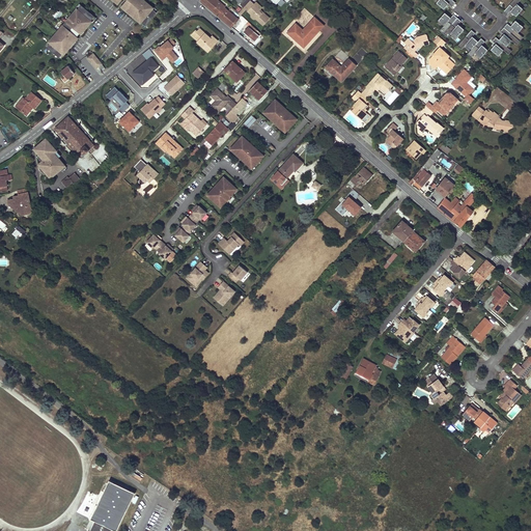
[(152,8),(154,7),(144,0),(143,0),(142,0),(127,0),(121,6),(126,9),(127,8),(132,14),(131,15),(141,23),(142,22),(146,25),(157,12),(152,8)]
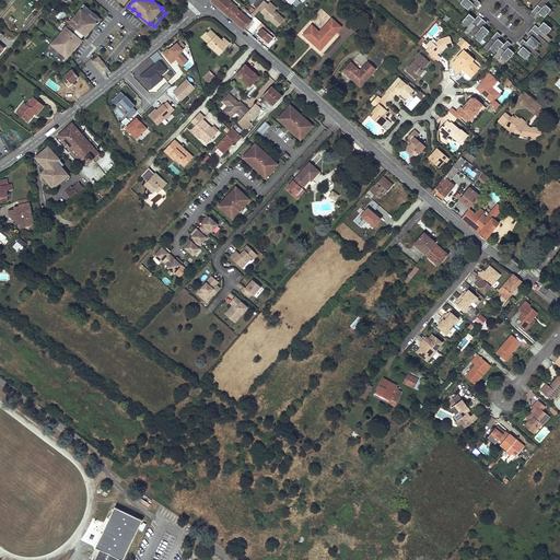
[(277,26),(286,18),(275,9),(277,7),(270,0),(268,2),(265,0),(263,0),(256,8),(277,26)]
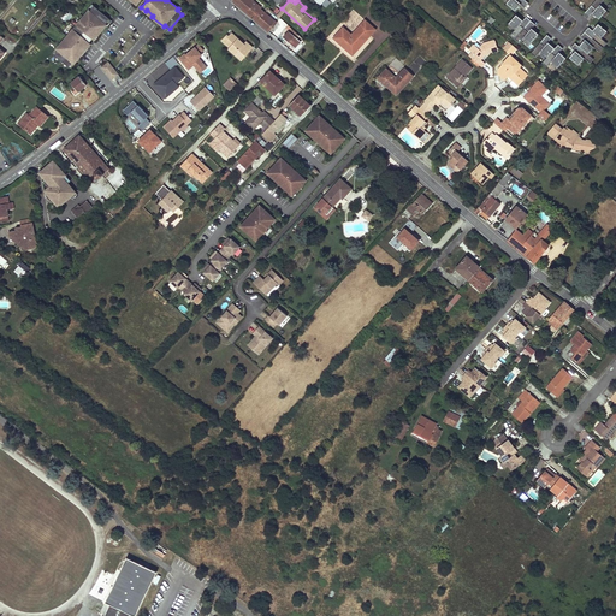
[(525,7),(528,3),(525,0),(509,0),(507,4),(515,11),(522,4),(525,7)]
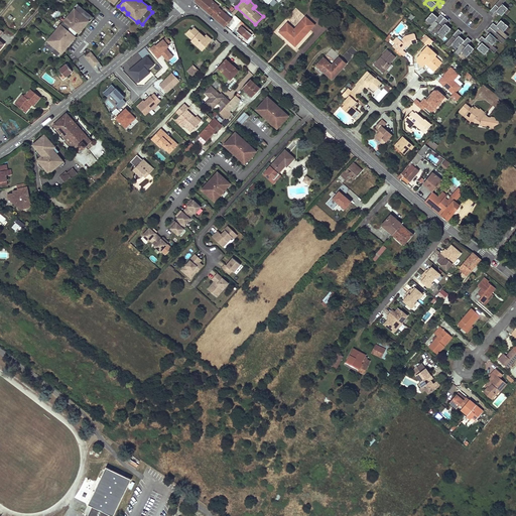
[(499,0),(490,11),(493,14),(496,11),(502,16),(508,9),(502,4),(505,0),(499,0)]
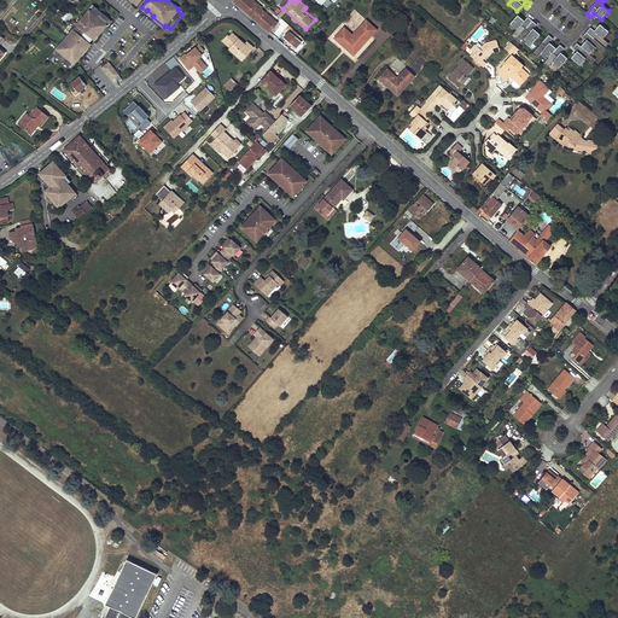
[(243,10),(258,22),(266,13),(250,1),(243,10)]
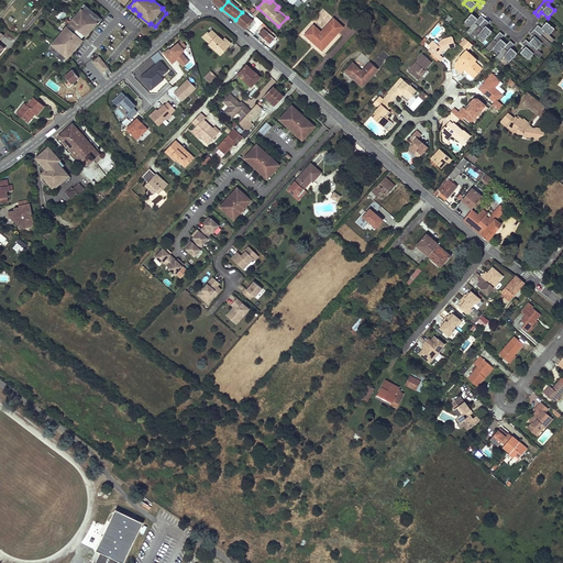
[(88,34),(97,23),(96,22),(100,18),(86,7),(83,11),(80,10),(72,21),(74,22),(70,24),(69,23),(64,31),(65,32),(59,39),(58,37),(52,45),(53,46),(50,51),(63,62),(66,58),(67,59),(75,51),(73,50),(78,44),(79,45),(83,41),(81,40),(74,33),(77,30),(85,36),(87,33),(88,34)]
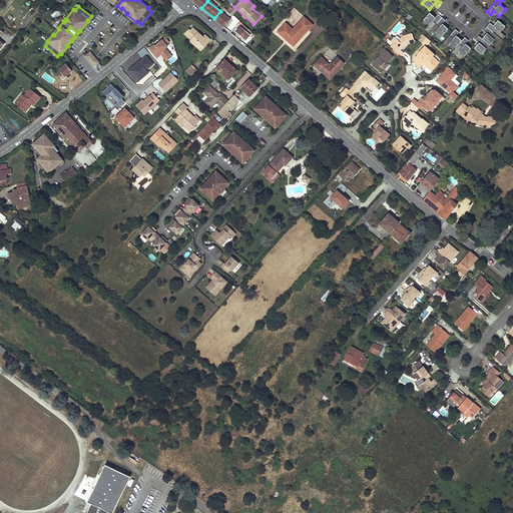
[(58,8),(50,16),(54,19),(62,11),(58,8)]
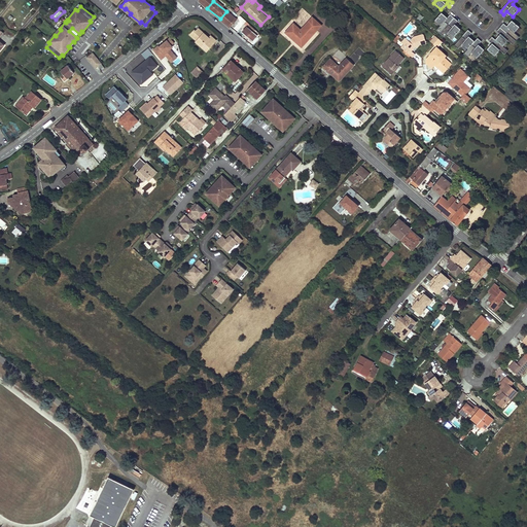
[(230,13),(226,11),(220,19),(230,27),(237,20),(230,13)]
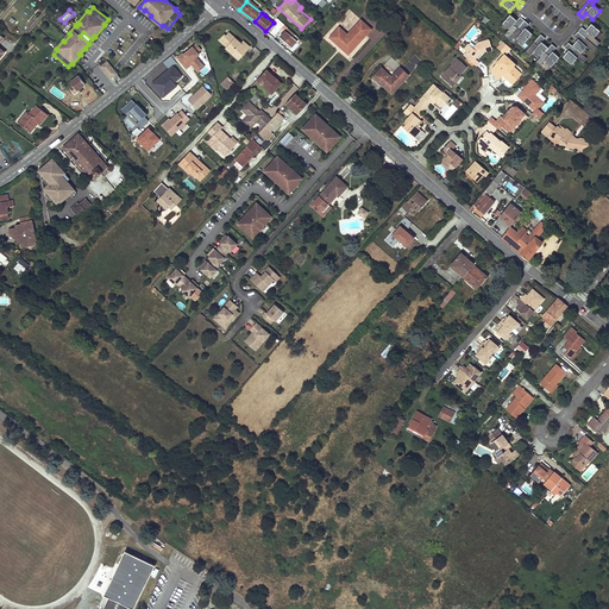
[(509,38),(525,20),(520,17),(518,20),(510,14),(503,23),(509,29),(504,35),(509,38)]
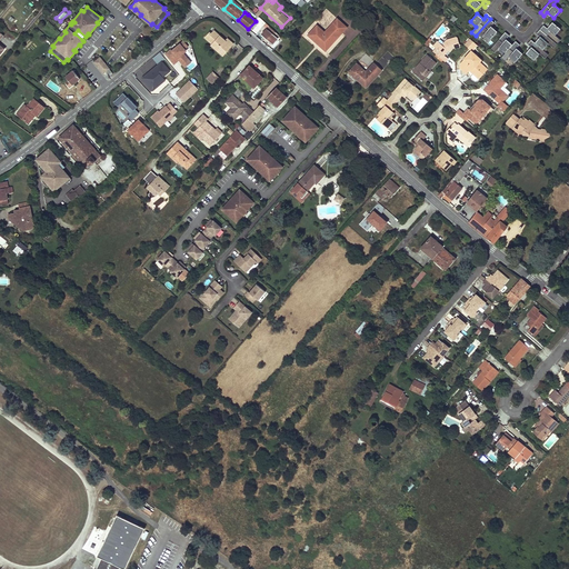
[(325,32),(317,26),(308,36),(326,51),(347,28),(338,19),(325,32)]
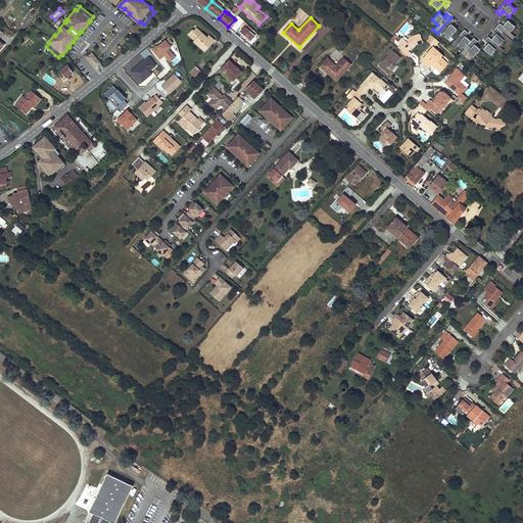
[(454,20),(450,17),(437,33),(440,36),(444,31),(450,36),(457,29),(452,24),(454,20)]
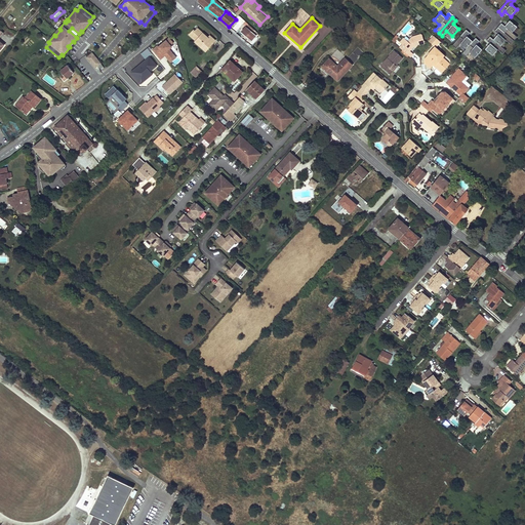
[(501,24),(498,28),(515,40),(518,37),(512,33),(517,27),(510,21),(505,26),(501,24)]
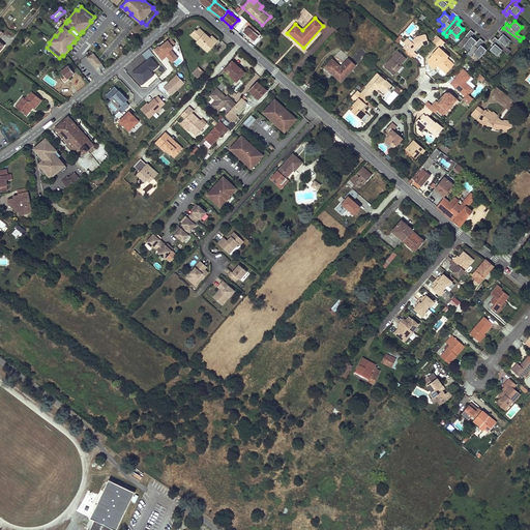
[(244,32),(255,40),(259,36),(258,35),(260,33),(251,25),(248,28),(244,32)]
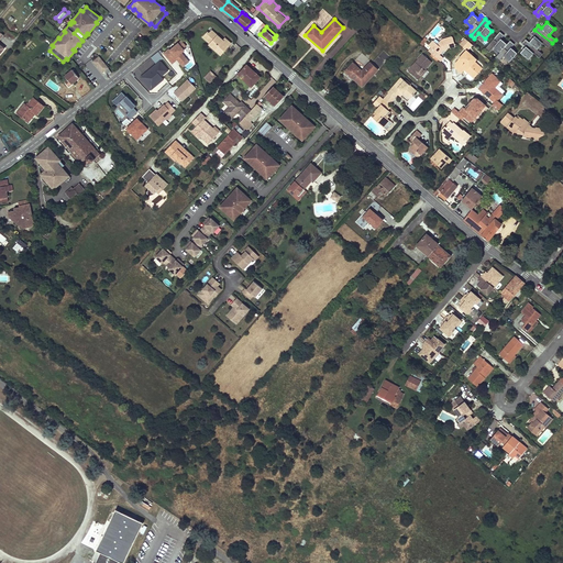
[(85,36),(77,30),(74,33),(81,40),(85,36)]
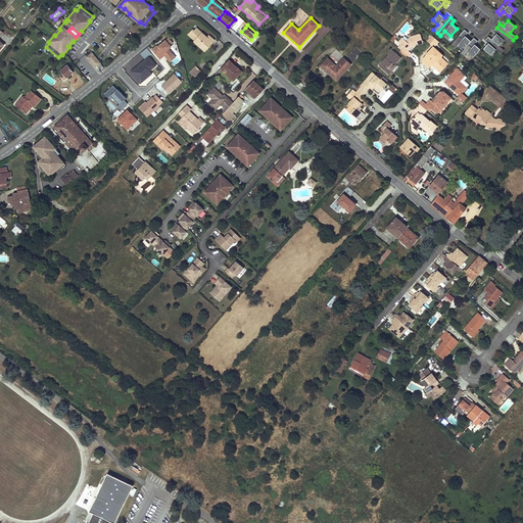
[(513,40),(496,28),(494,31),(496,33),(491,39),(500,45),(505,40),(510,44),(513,40)]
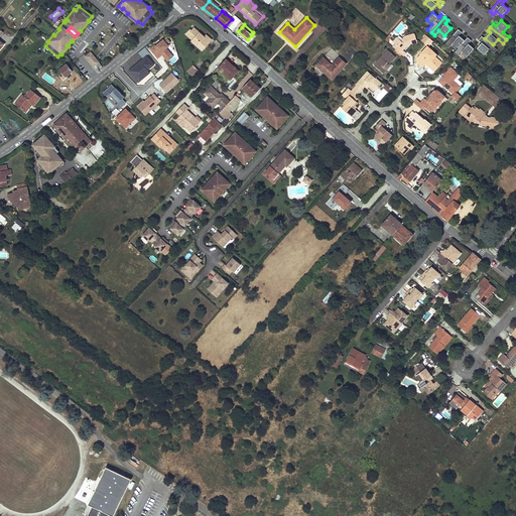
[(195,43),(200,48),(204,44),(206,46),(212,39),(207,35),(205,37),(195,28),(191,31),(190,29),(186,34),(192,40),(196,42),(195,43)]
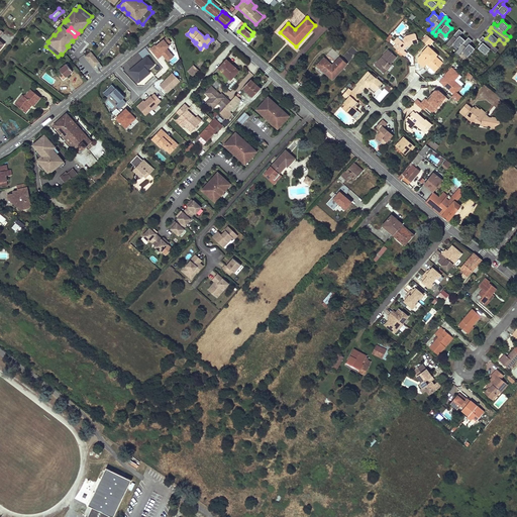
[(462,32),(458,29),(445,44),(449,47),(453,42),(459,47),(466,40),(459,35),(462,32)]
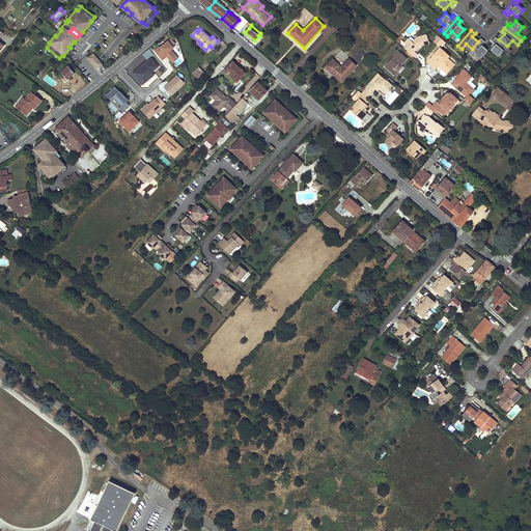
[(408,46),(406,49),(415,58),(418,54),(415,51),(418,47),(422,43),(423,44),(425,46),(429,44),(427,35),(426,34),(417,37),(413,42),(409,38),(404,43),(408,46)]
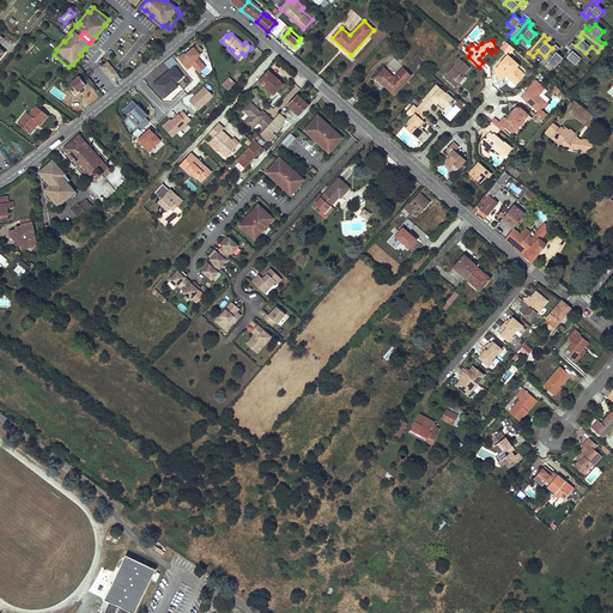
[(576,46),(574,43),(569,47),(572,50),(566,58),(575,65),(581,58),(588,62),(592,59),(586,53),(576,46)]
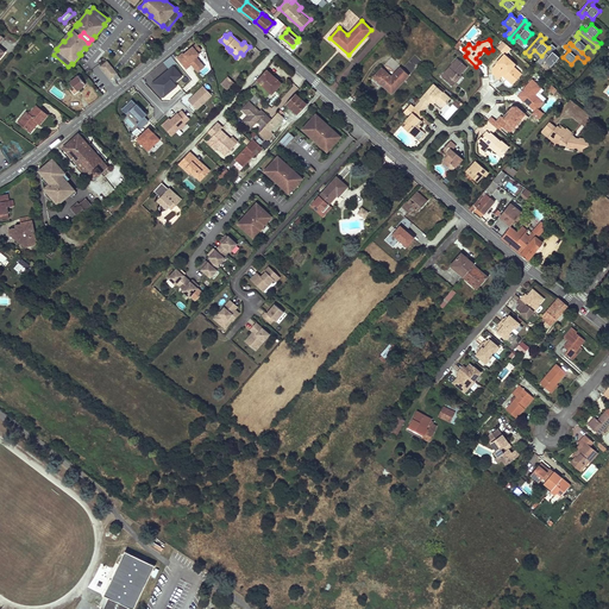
[(183,52),(177,57),(187,68),(192,64),(199,71),(205,67),(196,57),(199,55),(198,52),(201,50),(196,44),(184,55),(183,52)]
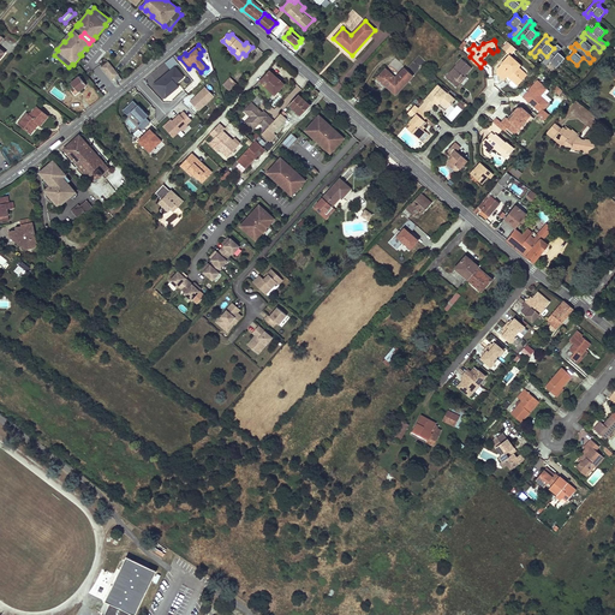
[(561,48),(556,45),(554,48),(547,57),(542,63),(545,66),(550,60),(557,66),(565,58),(559,52),(561,48)]
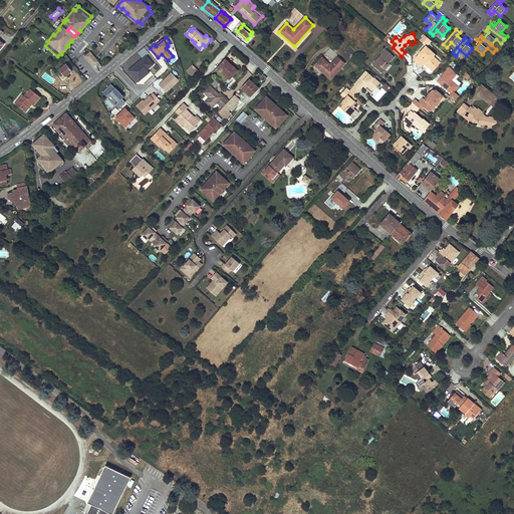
[(426,46),(416,57),(416,62),(422,67),(425,63),(426,64),(427,63),(429,64),(427,66),(433,71),(441,63),(433,56),(434,55),(431,53),(432,52),(426,46)]
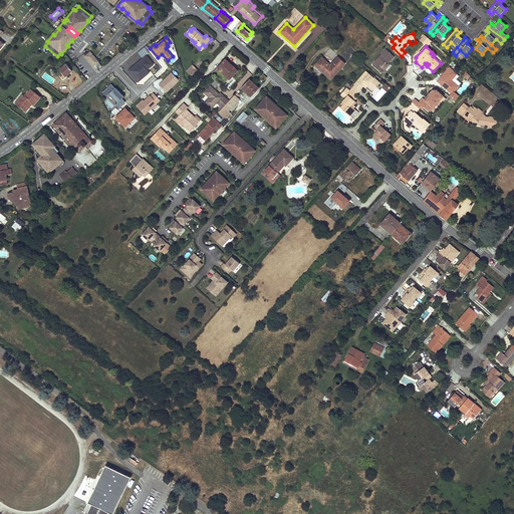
[(387,49),(372,64),(382,73),(386,69),(384,68),(389,63),(395,56),(387,49)]
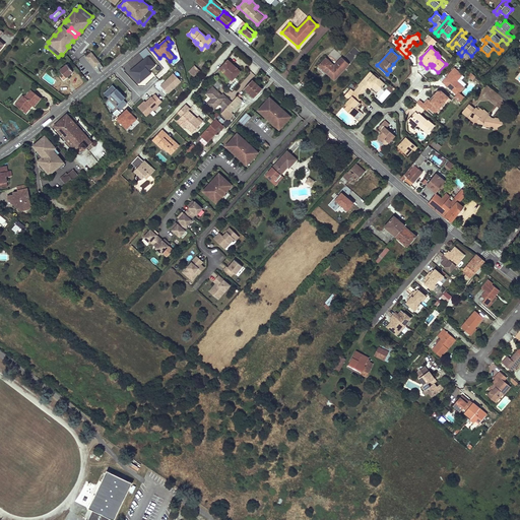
[(100,64),(91,53),(86,58),(94,68),(100,64)]
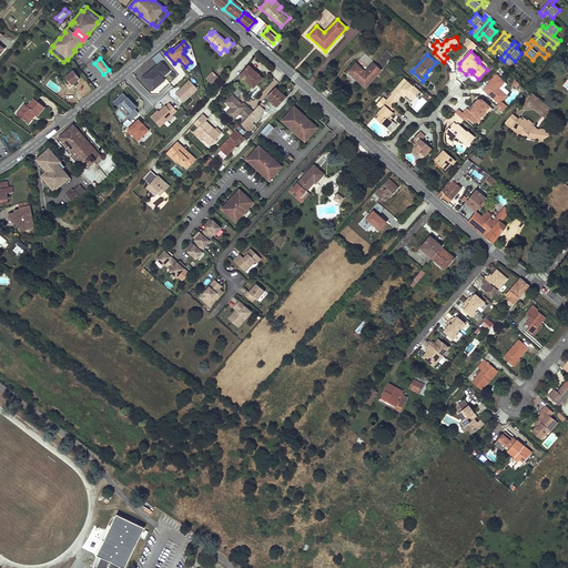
[(162,62),(142,78),(153,91),(165,80),(163,78),(170,72),(162,62)]
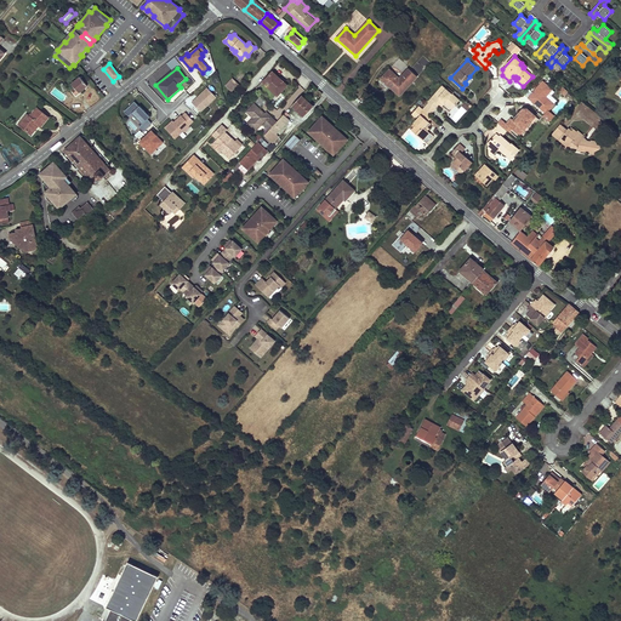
[(399,96),(417,77),(409,68),(399,78),(389,69),(381,79),(388,86),(389,85),(392,86),(391,87),(399,96)]
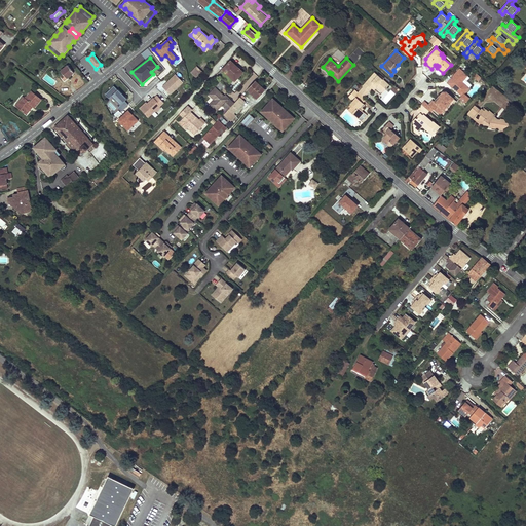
[(223,70),(235,81),(242,72),(231,62),(223,70)]
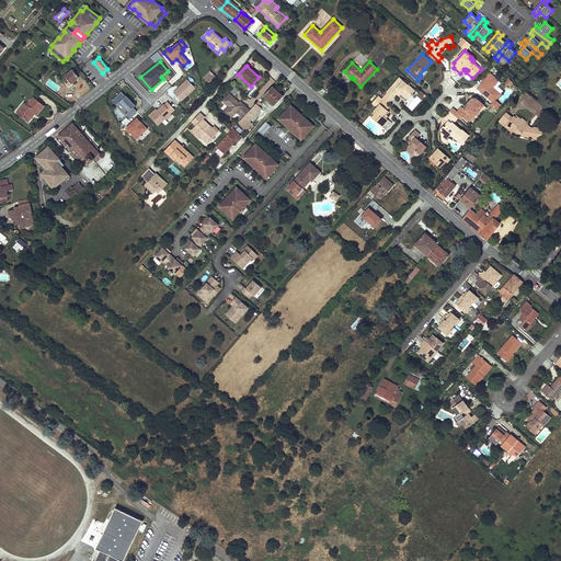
[(72,69),(64,76),(67,79),(64,81),(68,87),(79,78),(72,69)]
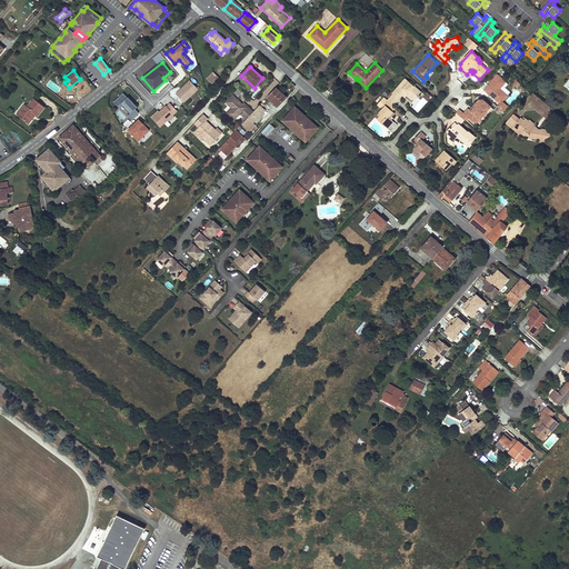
[(207,79),(211,82),(217,76),(212,72),(207,79)]
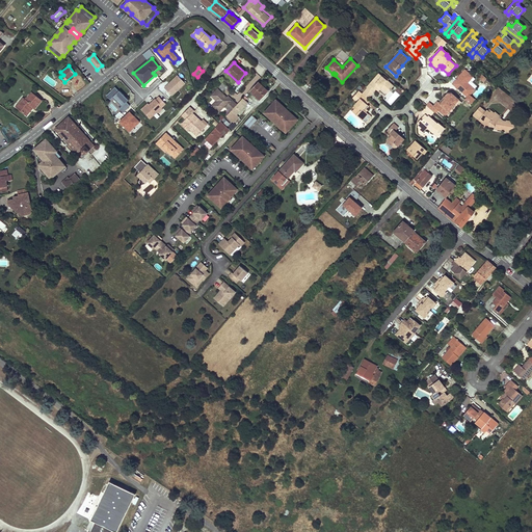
[(466,70),(453,84),(458,89),(459,88),(461,89),(460,90),(468,98),(475,89),(468,83),(473,77),(466,70)]
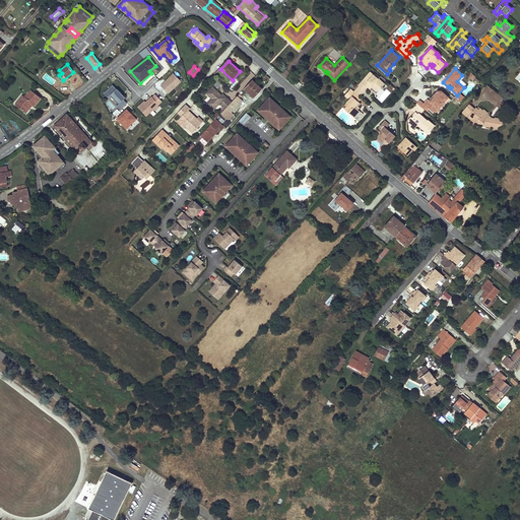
[(360,86),(354,91),(360,96),(365,90),(368,87),(370,84),(373,86),(379,91),(385,84),(371,72),(359,85),(360,86)]
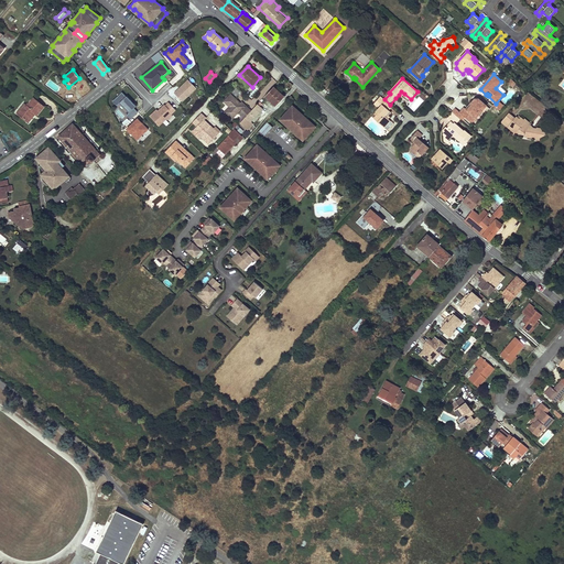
[(188,79),(174,93),(183,101),(197,89),(188,79)]
